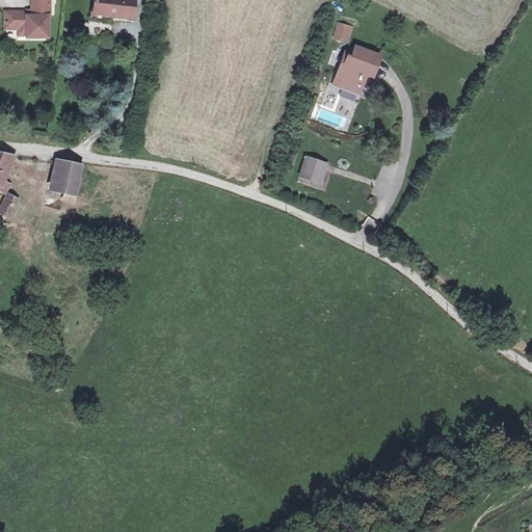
[(49,17),(49,0),(31,0),(32,12),(27,12),(5,11),(4,29),(18,29),(25,29),(25,36),(25,37),(47,38),(47,17),(49,17)]
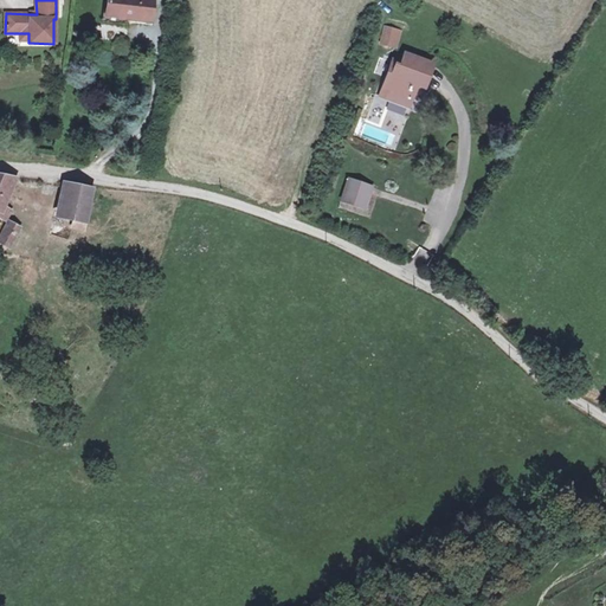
[(153,19),(150,19),(150,20),(105,15),(107,0),(103,0),(102,23),(126,25),(127,21),(153,24),(153,19)]
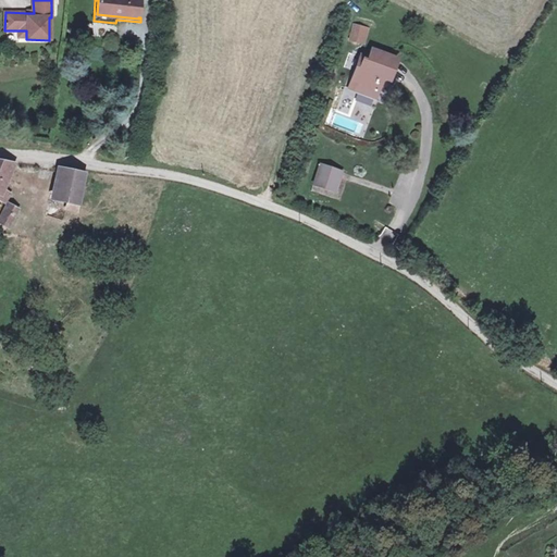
[(98,0),(97,14),(138,19),(138,17),(139,0),(98,0)]
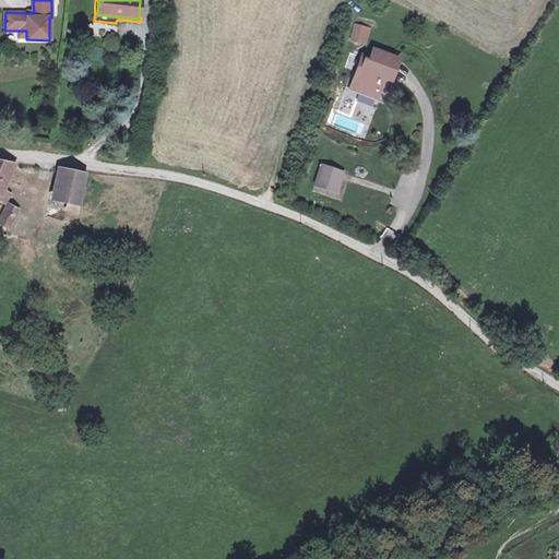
[(355,25),(352,38),(363,42),(366,28),(355,25)]
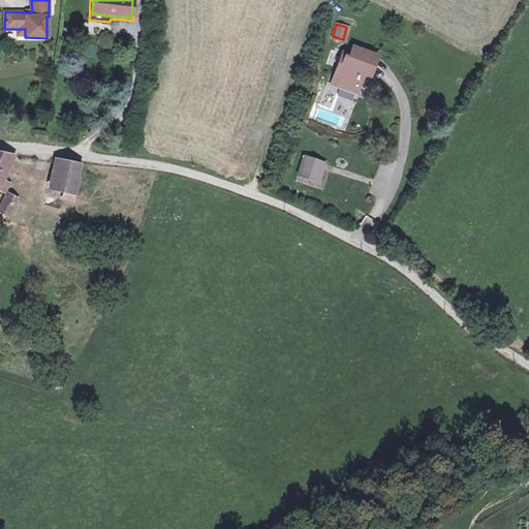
[(339,87),(354,93),(360,80),(358,79),(359,73),(366,76),(374,55),(353,47),(349,56),(342,53),(331,83),(339,86),(339,87)]
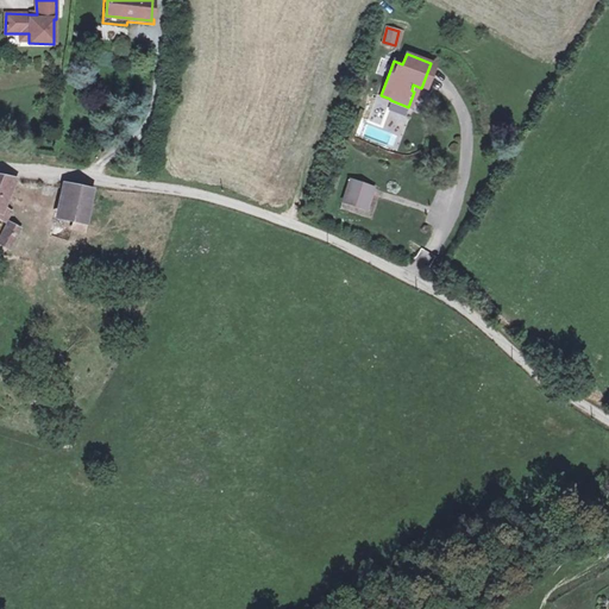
[(13,179),(0,175),(0,209),(1,206),(13,179)]
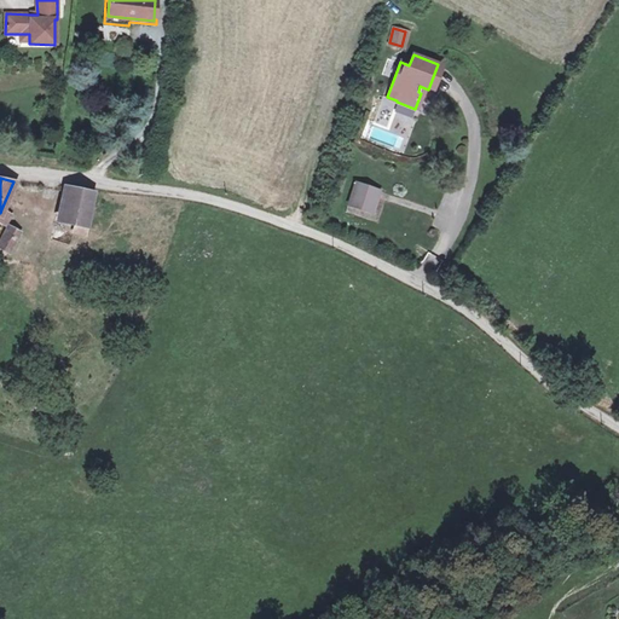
[(348,204),(372,212),(380,191),(356,183),(348,204)]
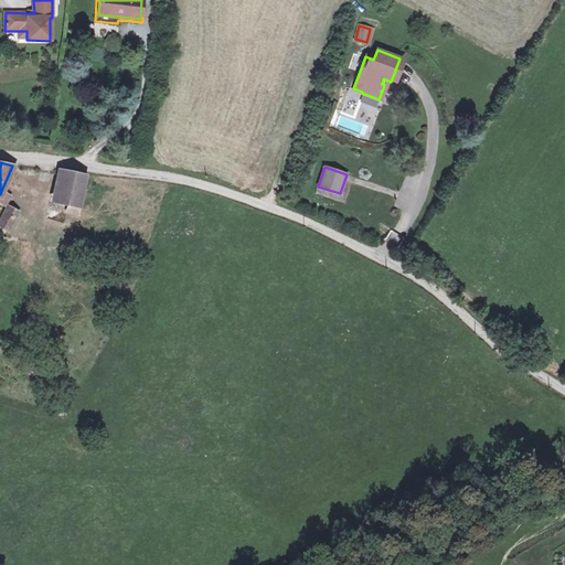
[(52,202),(57,203),(65,170),(60,169),(52,202)]
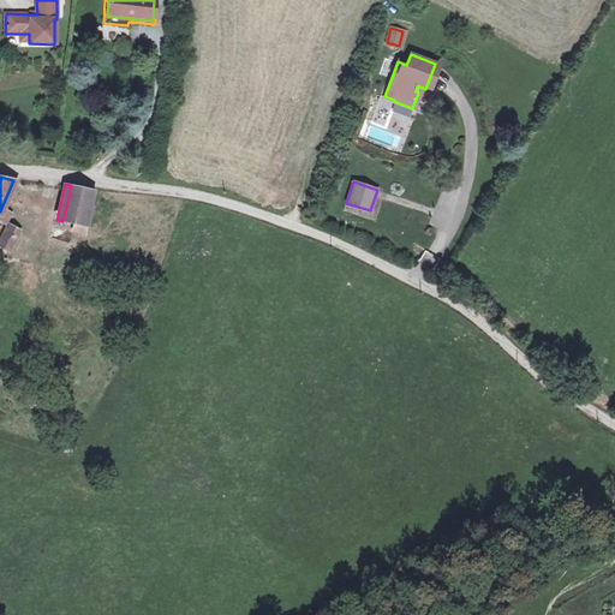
[(71,185),(63,221),(75,224),(72,231),(85,233),(87,226),(94,191),(71,185)]
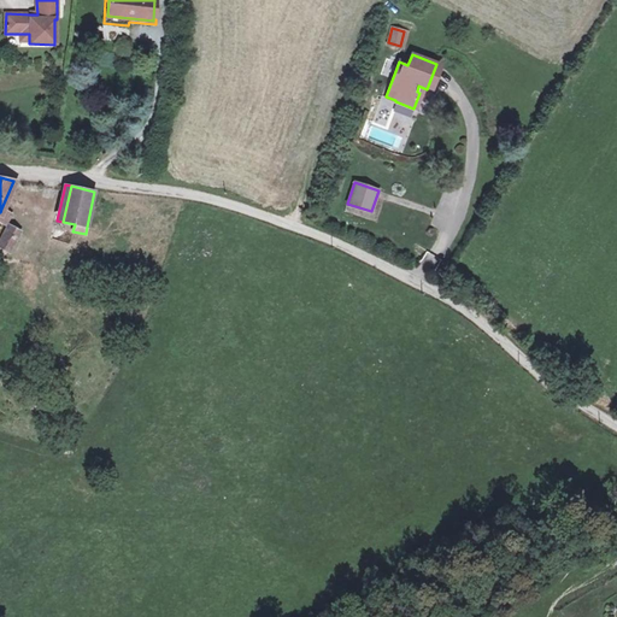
[(0,212),(0,221),(6,224),(12,215),(1,209),(0,212)]
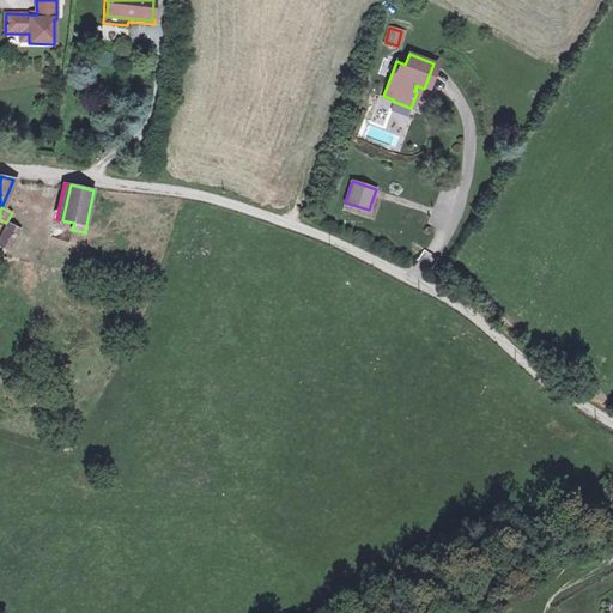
[(0,244),(10,250),(19,230),(10,225),(0,241),(0,244)]
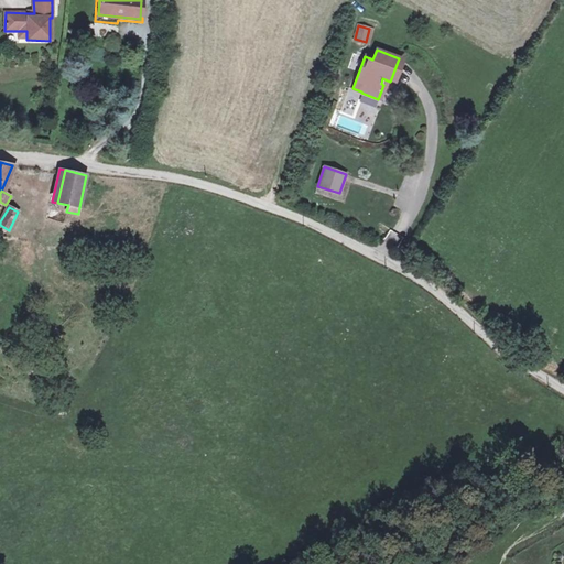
All buildings are outlined.
